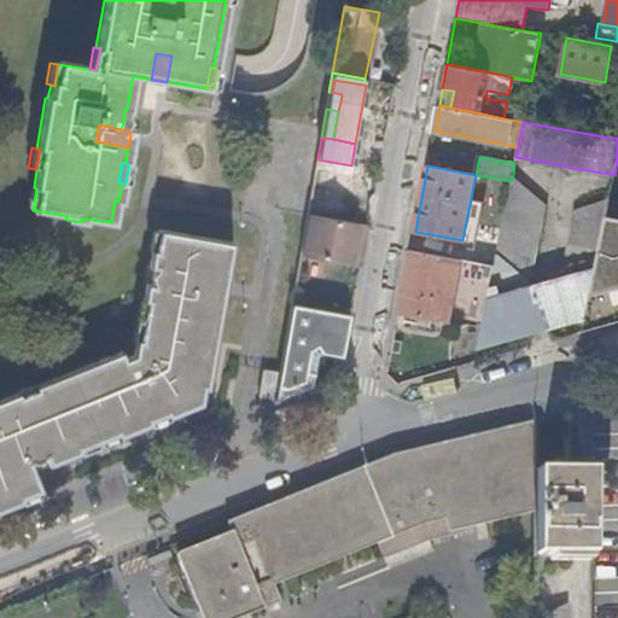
[(478,348),(586,319),(605,223),(610,196),(577,208),(563,280),(529,289),(546,204),(513,175),(511,181),(495,266),(482,327),(478,348)]
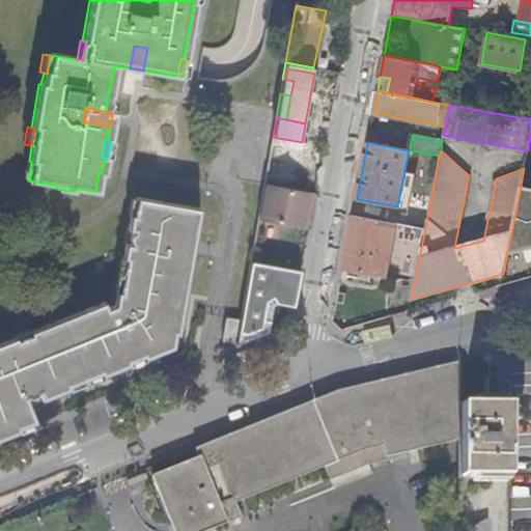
[(31,162),(29,161),(25,161),(22,179),(28,180),(31,162)]
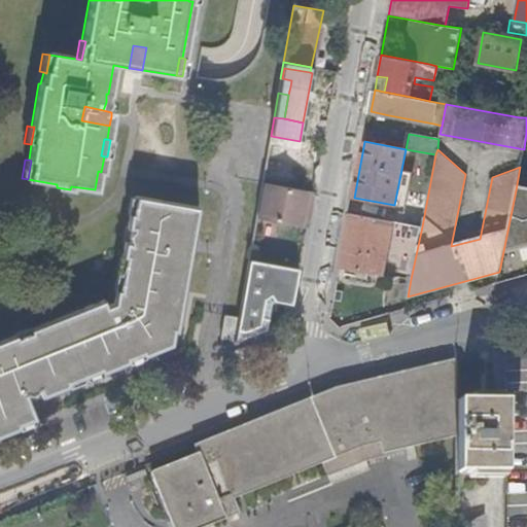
[(262,183),(255,219),(299,226),(303,206),(312,207),(315,191),(262,183)]
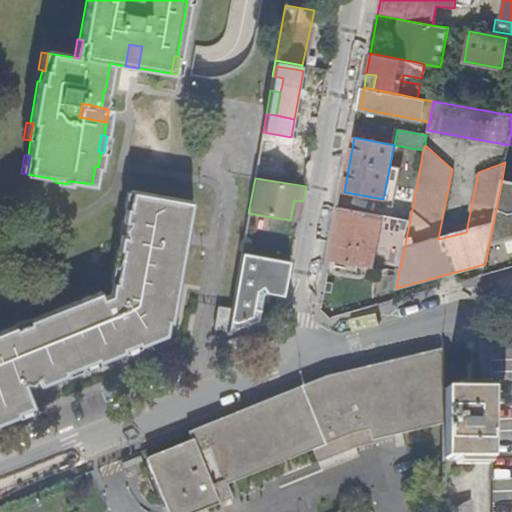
[(511,186),(501,185),(484,274),(511,266),(511,186)]
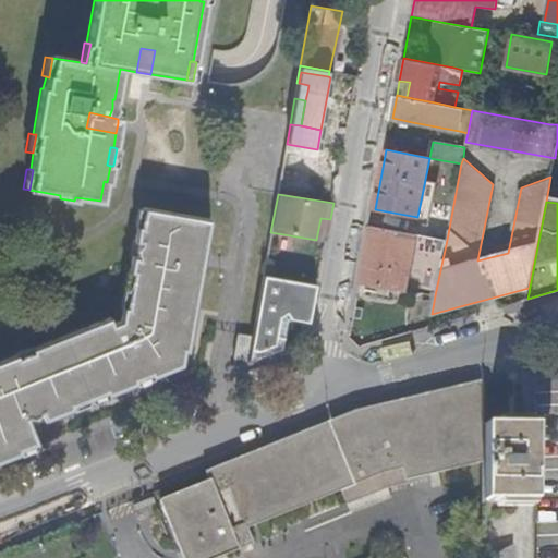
[(132,228),(135,228),(138,229),(142,209),(135,208),(132,228)]
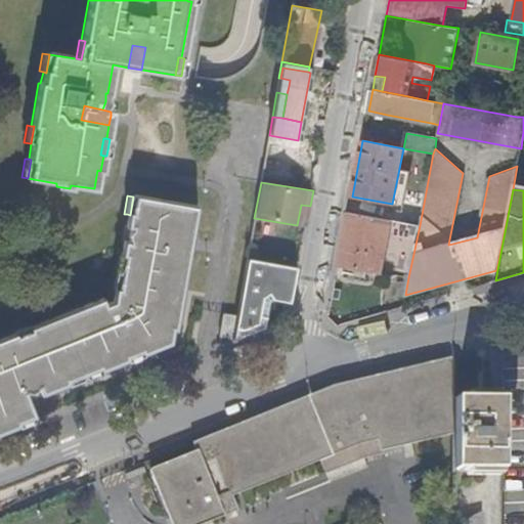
[(0,431),(15,426),(14,424),(31,417),(26,402),(41,397),(40,395),(34,379),(46,375),(52,390),(64,385),(63,382),(79,375),(81,375),(97,367),(98,370),(111,365),(102,342),(114,338),(122,357),(139,351),(140,353),(168,342),(171,329),(174,329),(187,253),(163,248),(166,235),(189,238),(195,206),(133,197),(130,215),(127,214),(125,226),(123,225),(121,243),(122,244),(120,256),(123,257),(120,273),(120,275),(117,292),(115,292),(113,304),(104,307),(100,302),(31,330),(32,333),(14,340),(13,336),(0,341),(0,431)]
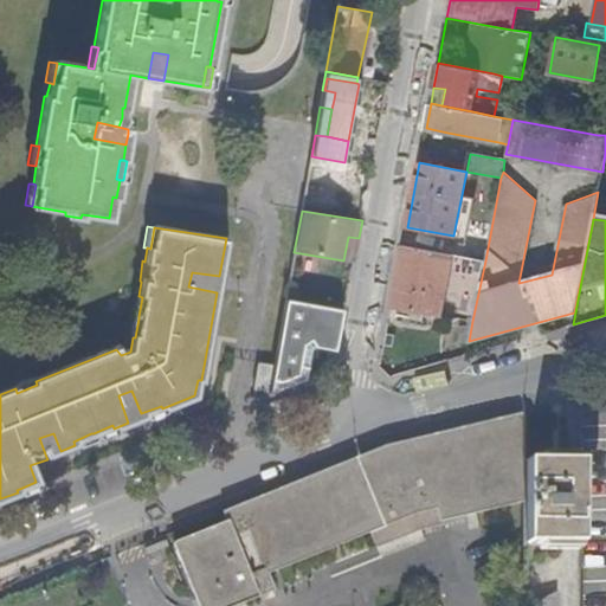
[(343,260),(354,263),(359,238),(348,237),(343,260)]
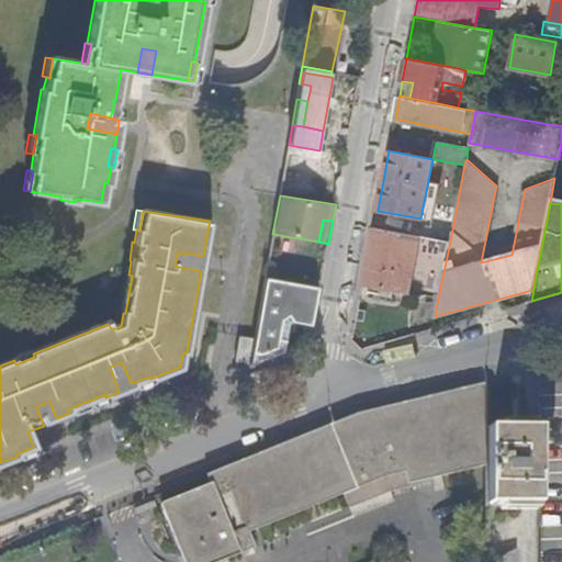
[(363,283),(382,287),(392,289),(438,298),(450,242),(374,227),(363,283)]
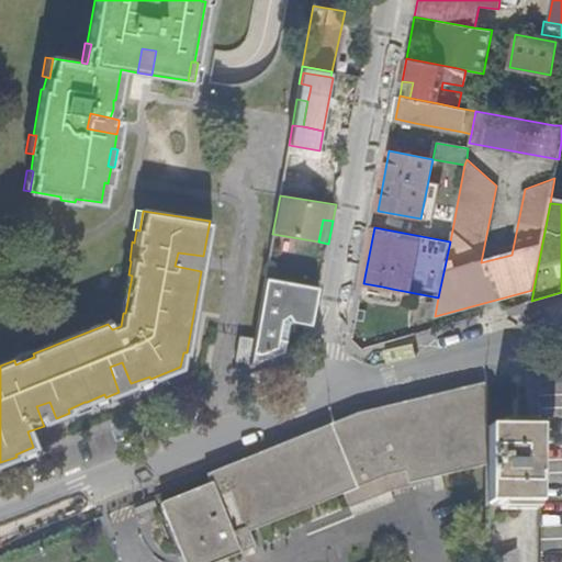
[(201,271),(203,256),(178,253),(175,266),(201,271)]
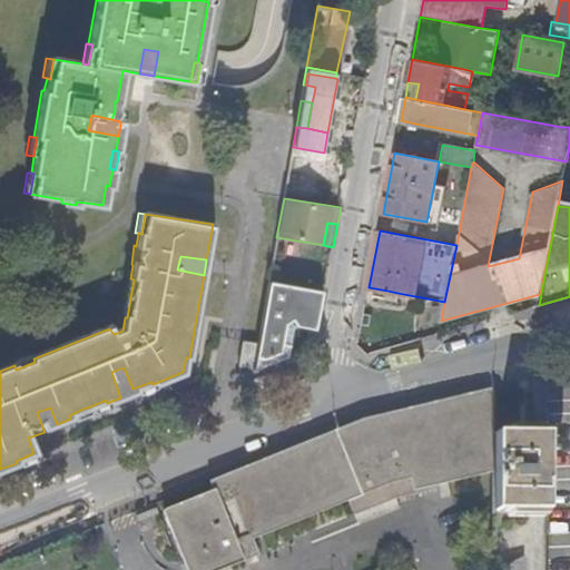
[(124,296),(130,297),(134,279),(130,278),(127,277),(124,296)]
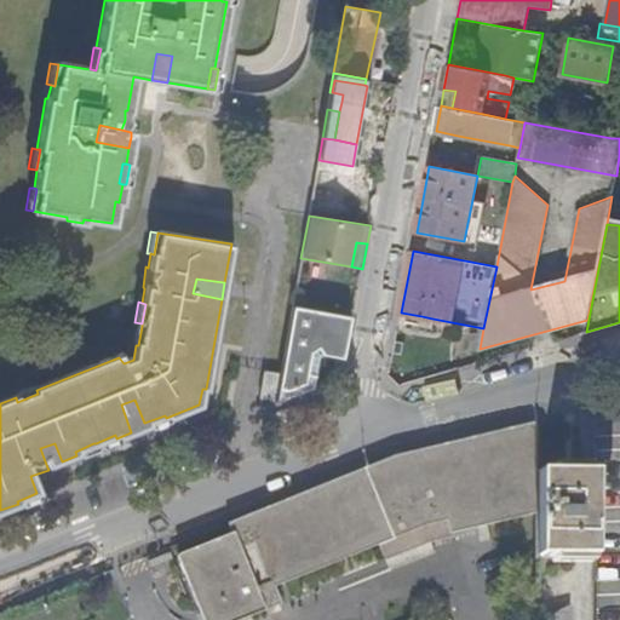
[(292,306),(275,403),(313,389),(319,352),(345,357),(352,317),(292,306)]
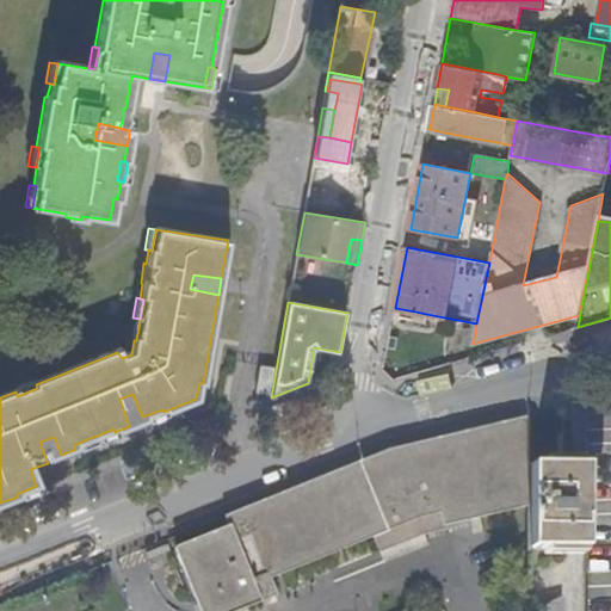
[(129,339),(134,340),(136,340),(140,321),(133,320),(129,339)]
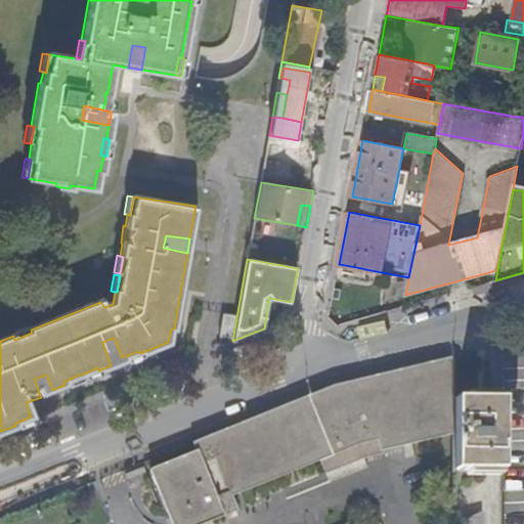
[(234,315),(222,313),(218,335),(230,337),(234,315)]
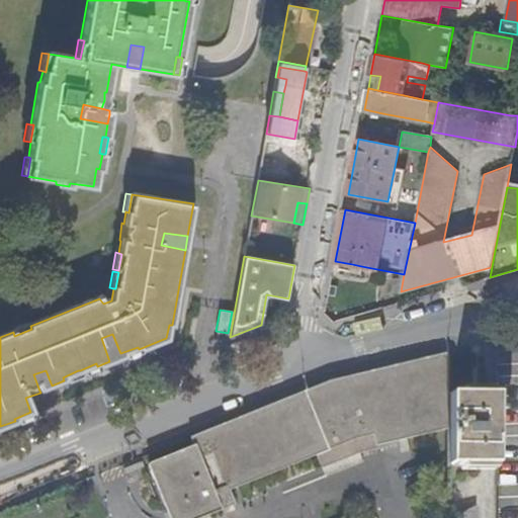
[(12,330),(13,332),(14,336),(31,329),(30,326),(28,323),(12,330)]
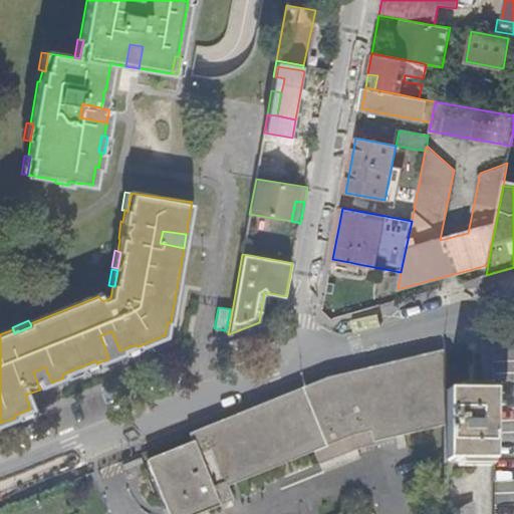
[(108,358),(120,353),(119,350),(111,331),(100,335),(108,358)]
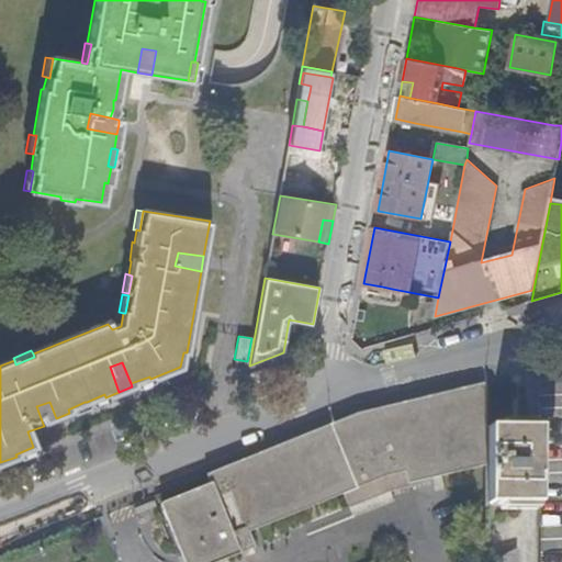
[(152,382),(150,379),(149,377),(131,383),(132,386),(133,390),(152,382)]
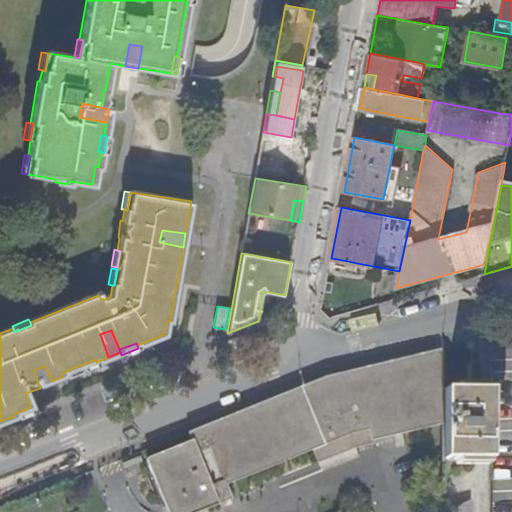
[(375,440),(444,423),(444,392),(444,390),(444,350),(350,373),(329,378),(189,434),(191,443),(149,460),(169,511),(201,511),(231,499),(225,484),(313,449),(318,460),(352,449),(375,442),(375,440)]
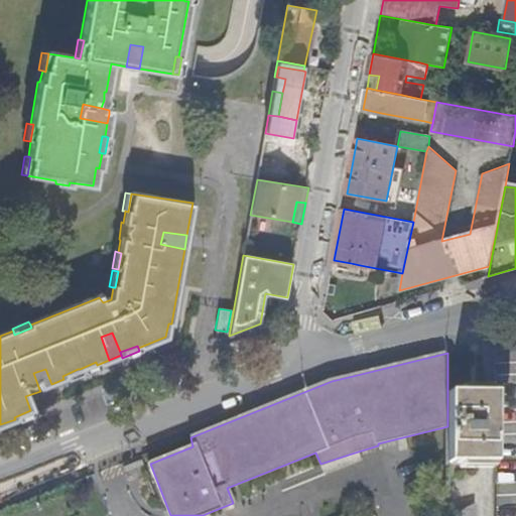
[(98,368),(97,365),(96,362),(80,369),(83,374),(98,368)]
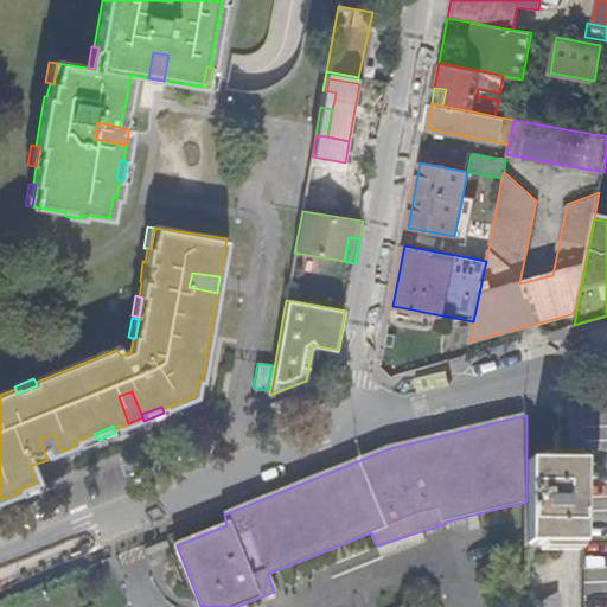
[(39,439),(46,458),(61,452),(53,434),(39,439)]
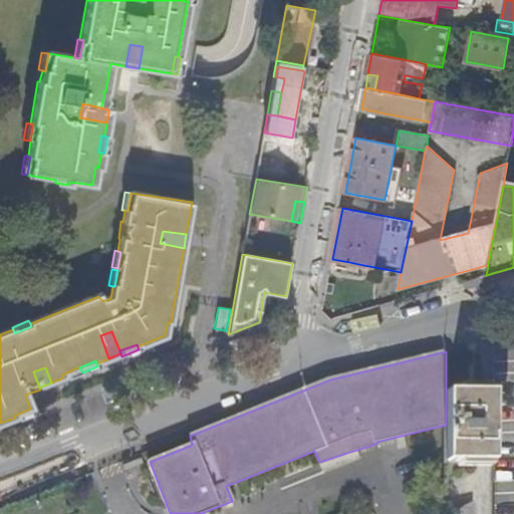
[(80,373),(77,367),(62,374),(63,377),(64,379),(80,373)]
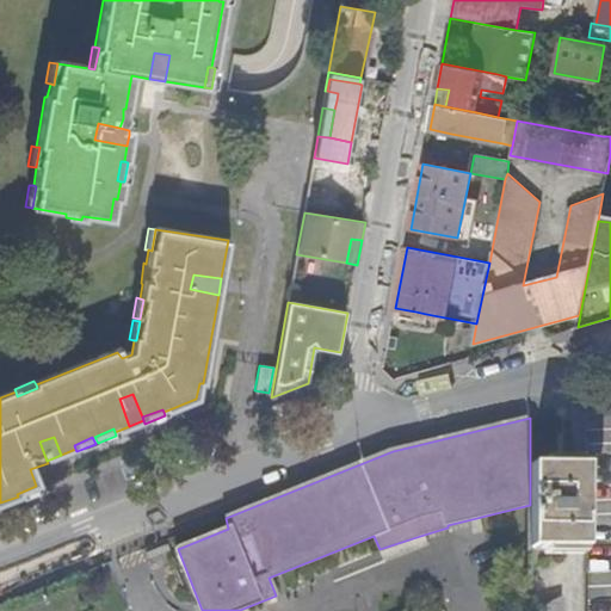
[(530,505),(530,549),(586,549),(586,467),(530,466),(530,468),(530,505)]
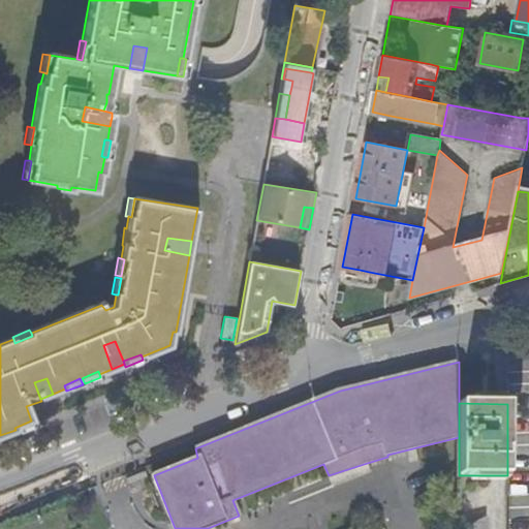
[(14,428),(16,430),(17,433),(33,426),(31,421),(14,428)]
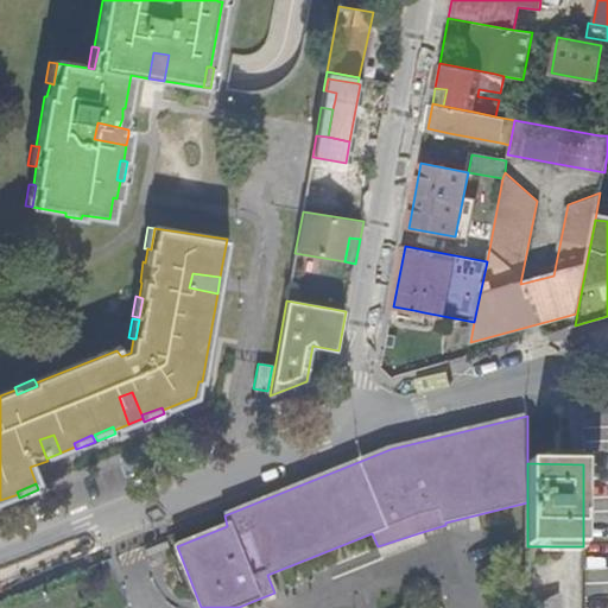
[(169,549),(166,543),(146,551),(149,557),(169,549)]
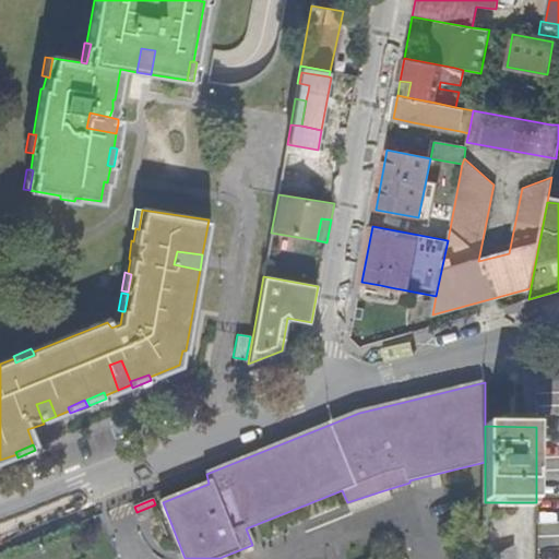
[(484,558),(512,558),(513,547),(485,558),(484,558)]
